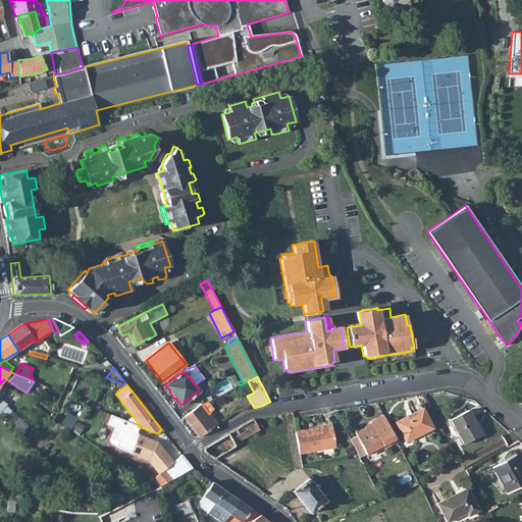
[(184,416),(199,436),(216,423),(209,414),(202,405),(201,404),(184,416)]
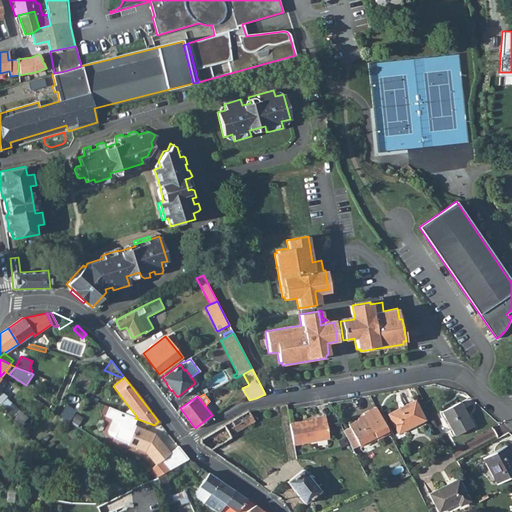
[(20,425),(27,418),(4,398),(0,402),(0,404),(4,409),(3,410),(20,425)]
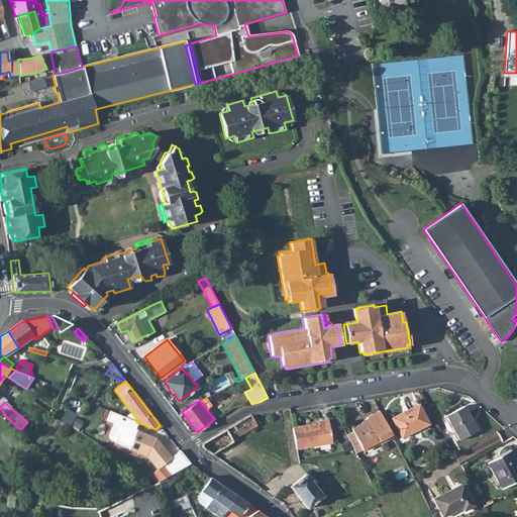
[(391,418),(402,437),(428,423),(418,404),(391,418)]
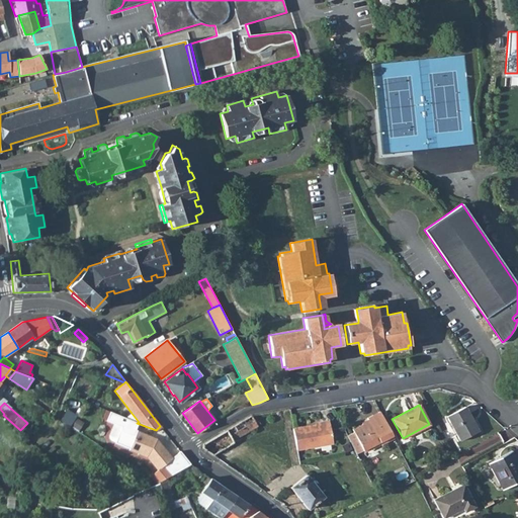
[(447,416),(460,441),(479,431),(465,407),(447,416)]
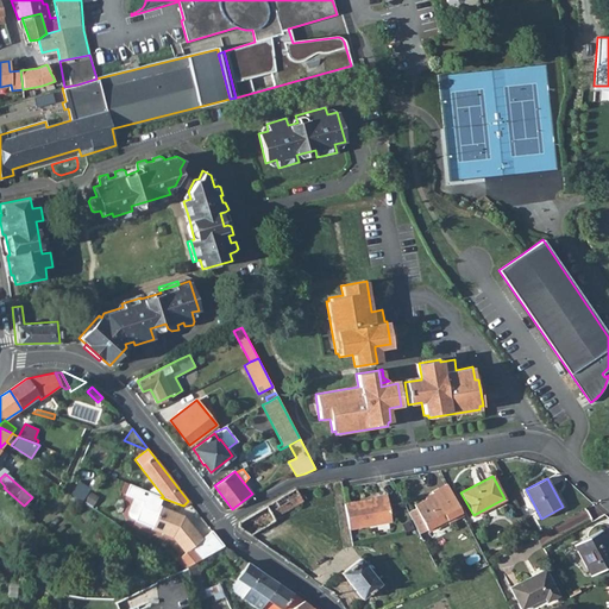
[(88,491),(90,488),(79,479),(70,494),(82,501),(83,500),(88,491)]
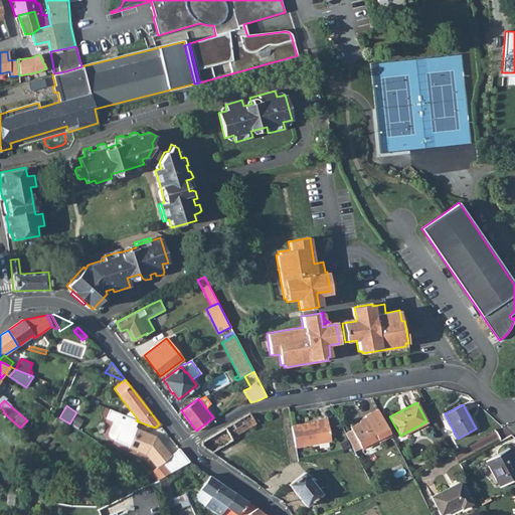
[(124,414),(110,409),(106,417),(113,420),(121,424),(115,440),(114,440),(129,446),(128,447),(145,455),(157,467),(147,474),(156,480),(158,480),(166,475),(171,472),(189,462),(179,449),(170,456),(154,437),(133,427),(136,420),(124,414)]
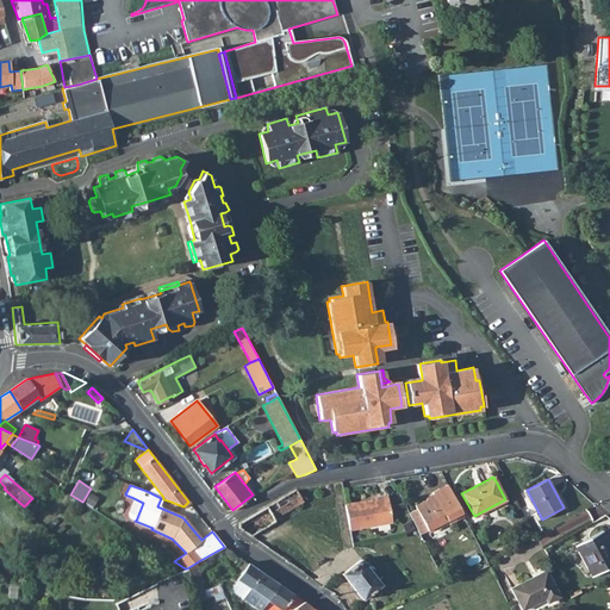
[(147,491),(161,498),(163,497),(154,485),(147,491)]
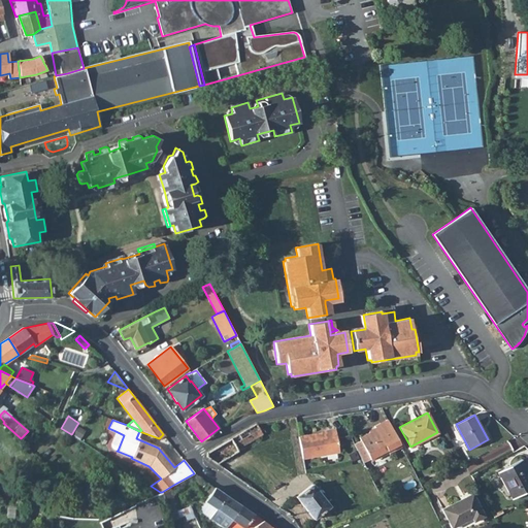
[(359,437),(370,460),(400,444),(387,420),(374,426),(374,427),(377,432),(372,435),(370,431),(359,437)]
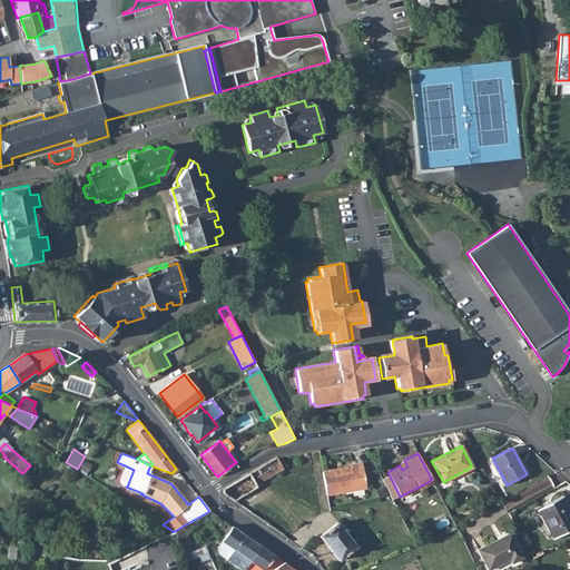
[(276,457),(283,468),(288,463),(284,455),(276,457)]
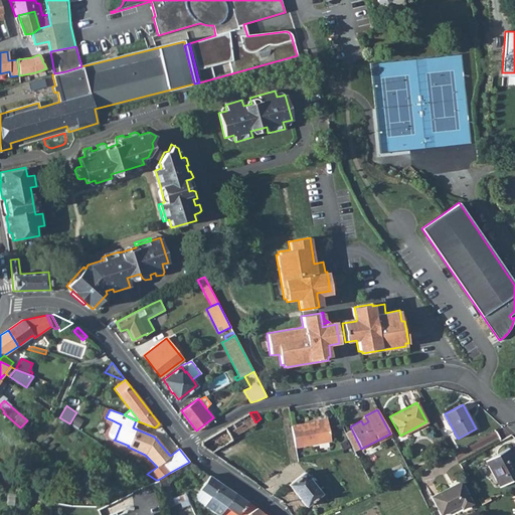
[(232,440),(231,438),(255,423),(255,422),(249,412),(225,426),(201,441),(201,445),(211,453),(232,440)]
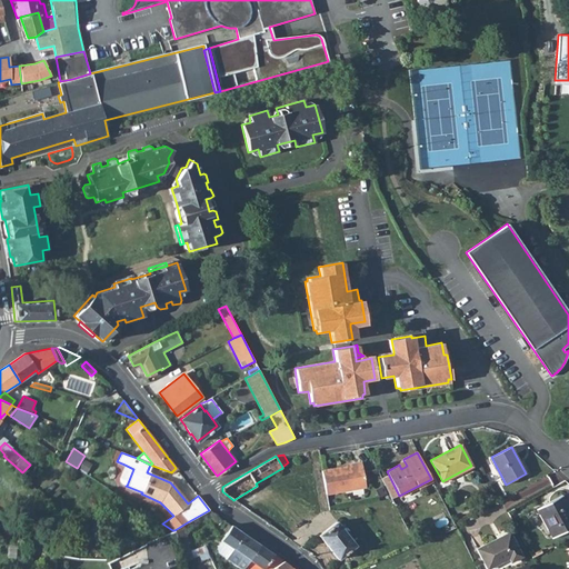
[(82,459),(78,467),(87,472),(91,465),(82,459)]
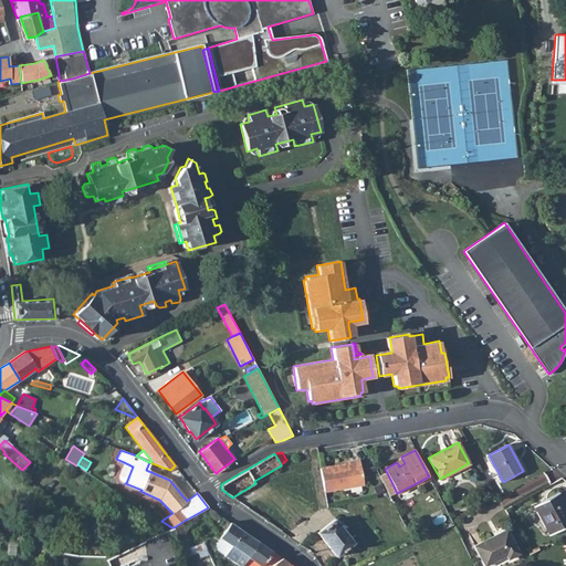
[(321,468),(324,491),(364,485),(360,460),(349,462),(350,463),(321,468)]
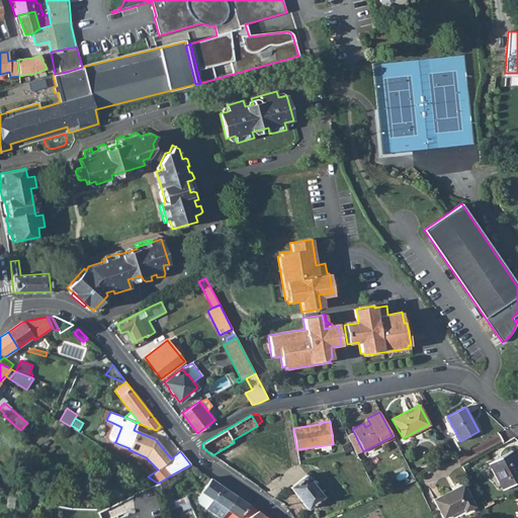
[(121,427),(113,423),(108,435),(108,438),(110,440),(115,442),(121,427)]
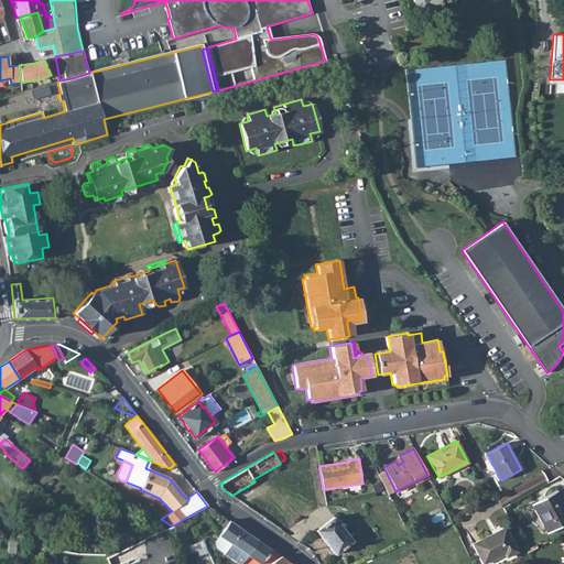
[(542,488),(544,496),(556,491),(554,485),(542,488)]
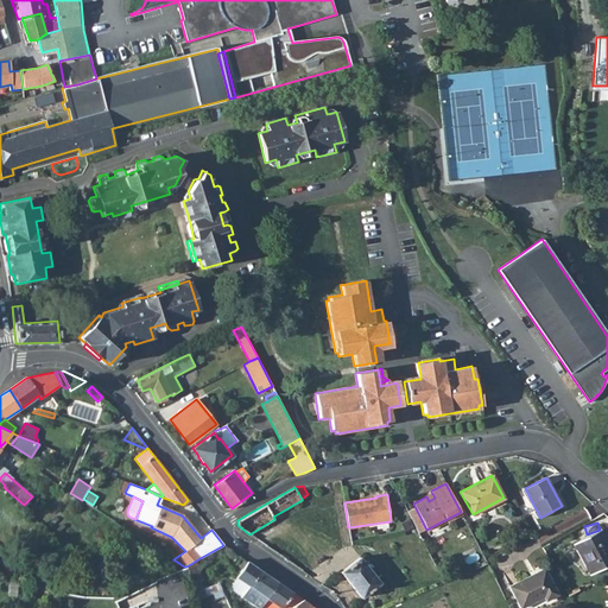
[(574,544),(589,575),(607,564),(607,543),(601,530),(574,544)]
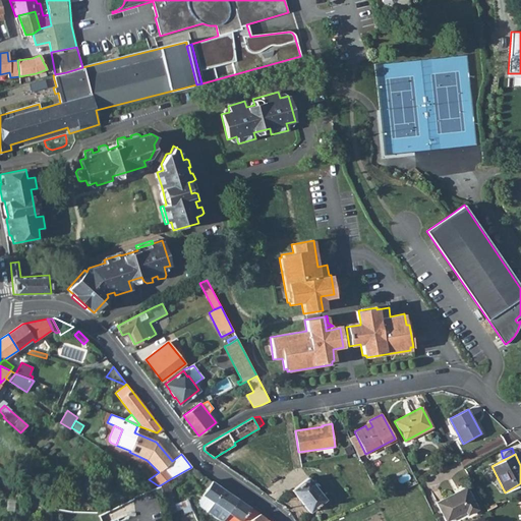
[(292,489),(309,512),(326,500),(308,477),(292,489)]
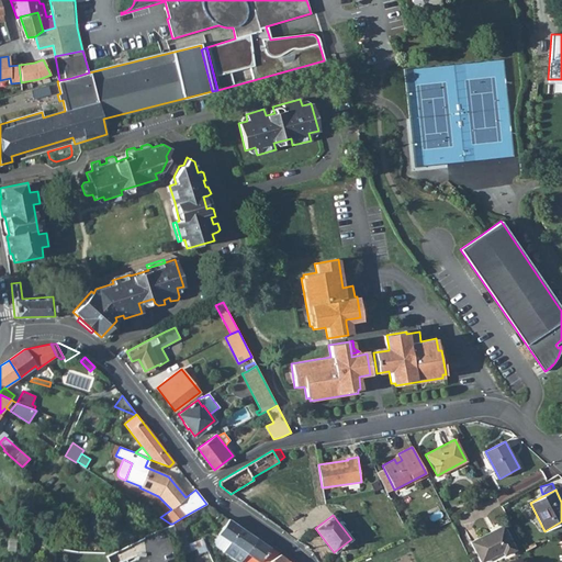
[(180,547),(189,543),(181,518),(172,524),(180,547)]
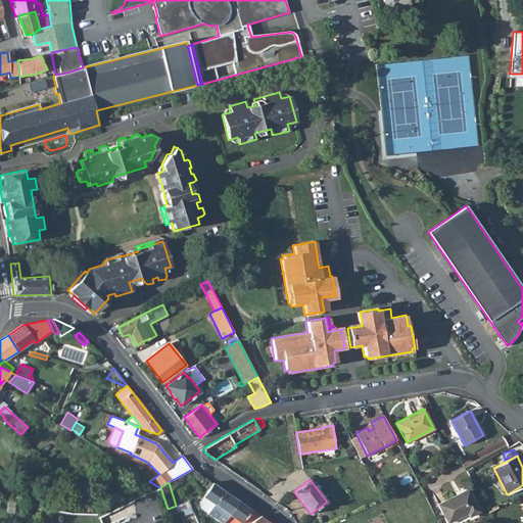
[(223,522),(226,520),(239,502),(212,483),(208,489),(203,497),(214,505),(207,514),(206,514),(220,522),(223,522)]
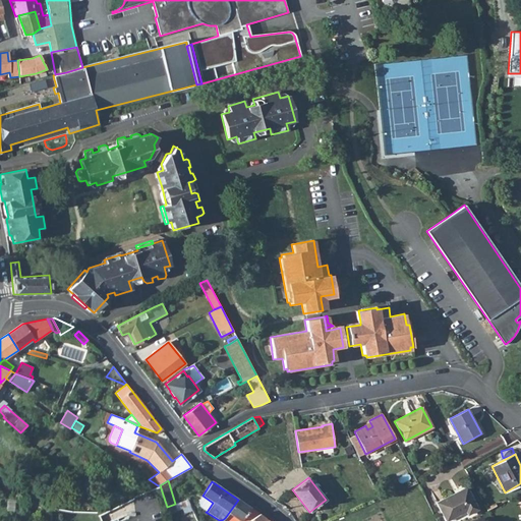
[(436,502),(445,520),(466,511),(467,514),(477,510),(466,487),(436,502)]
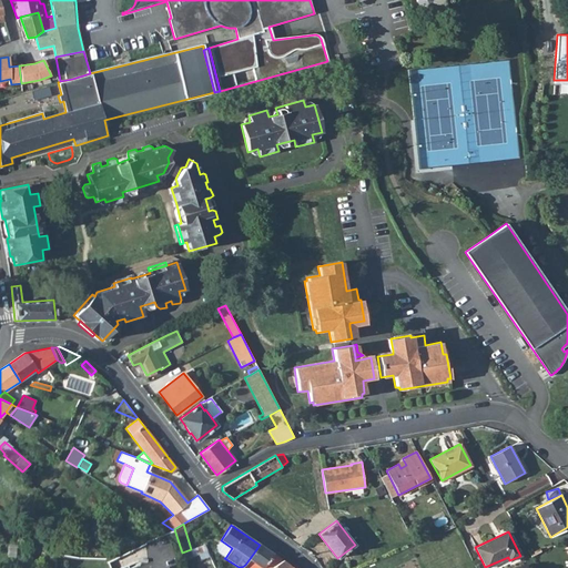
[(217,553),(225,558),(232,548),(221,540),(216,546),(217,553)]
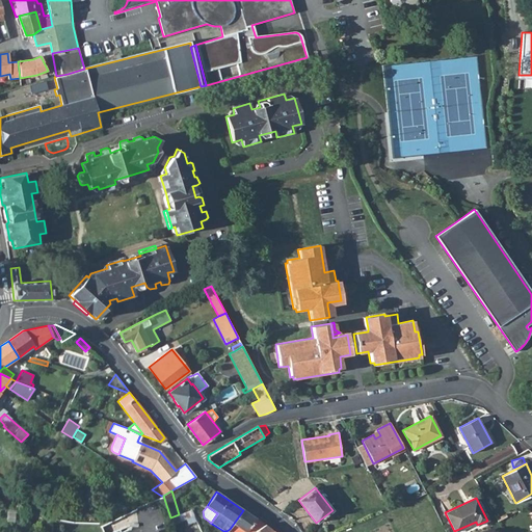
[(135,509),(102,526),(105,531),(117,531),(141,522),(135,509)]
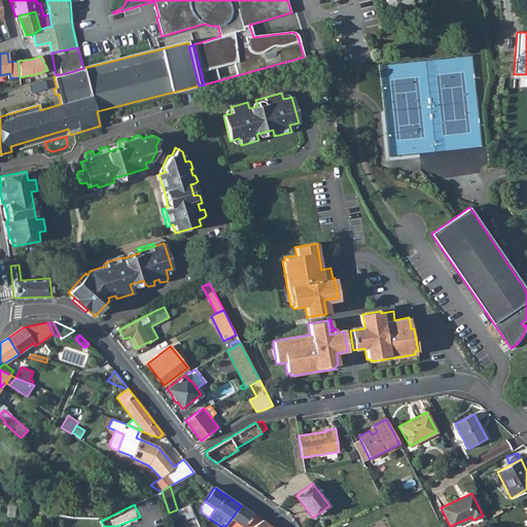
[(170,519),(192,511),(190,504),(177,510),(169,513),(170,519)]
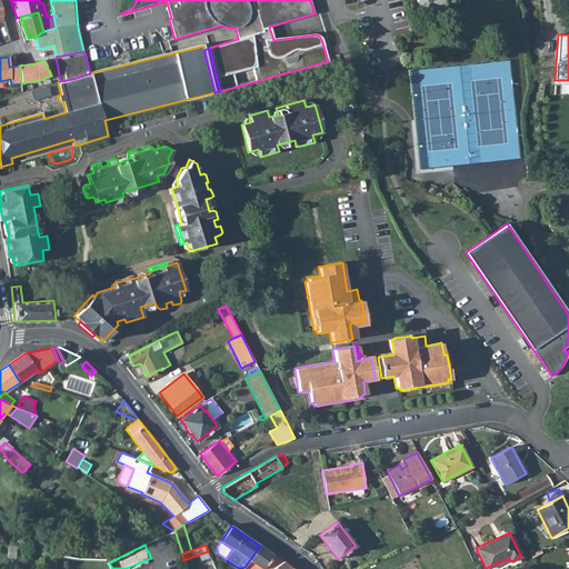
[(246,566),(249,568),(270,568),(283,561),(260,546),(246,566)]
